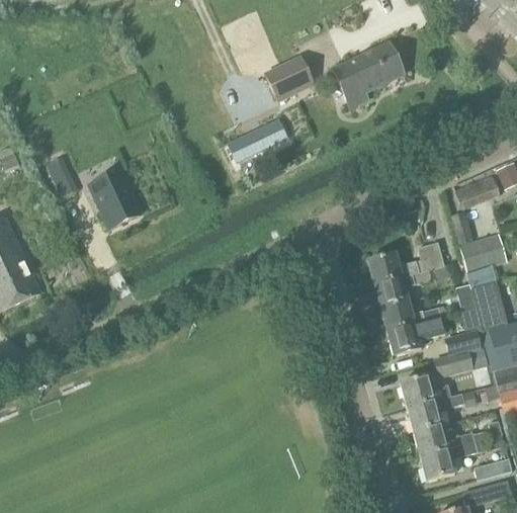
[(404,74),(389,43),(374,50),(371,46),(360,51),(362,56),(333,69),(351,106),(367,98),(365,93),(404,74)]
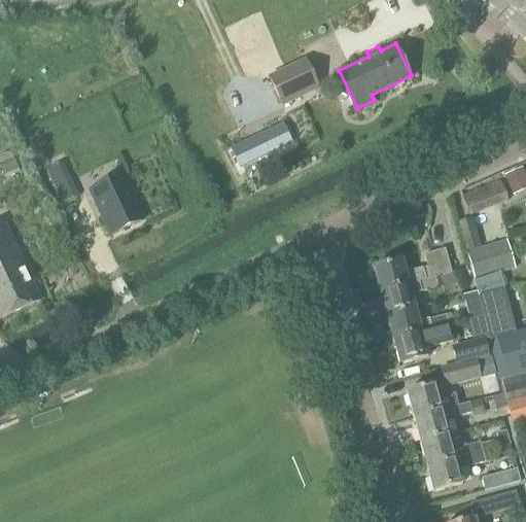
[(283,102),(317,87),(304,59),(270,74),(283,102)]
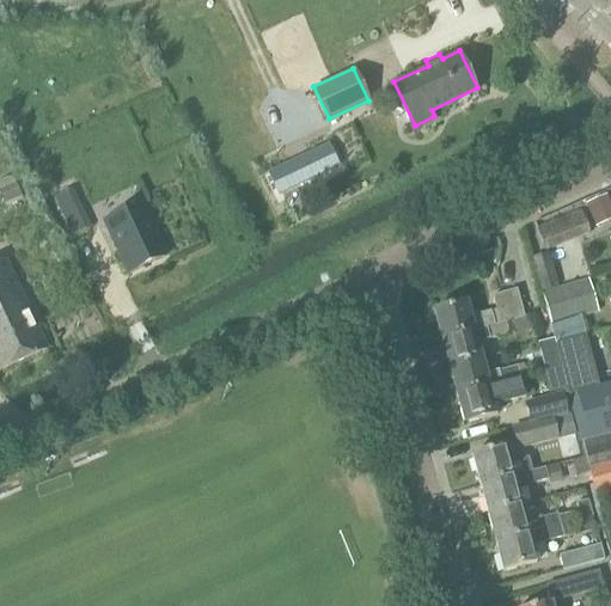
[(366,108),(335,121),(348,150),(378,136),(366,108)]
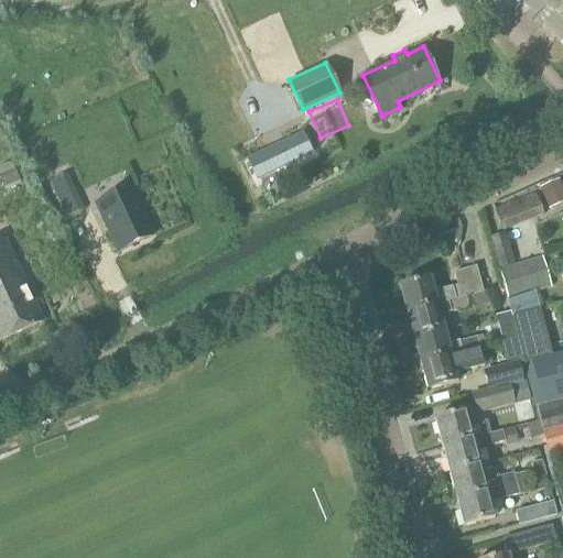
[(15,210),(158,159),(145,127),(34,167),(22,135),(0,142),(0,197),(10,194),(15,210)]
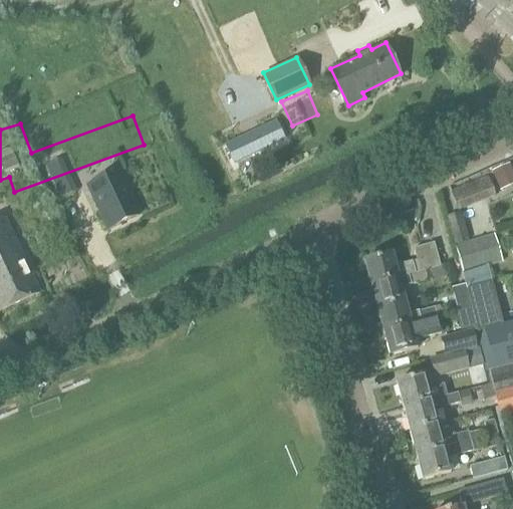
[(236,160),(284,137),(276,119),(227,143),(236,160)]
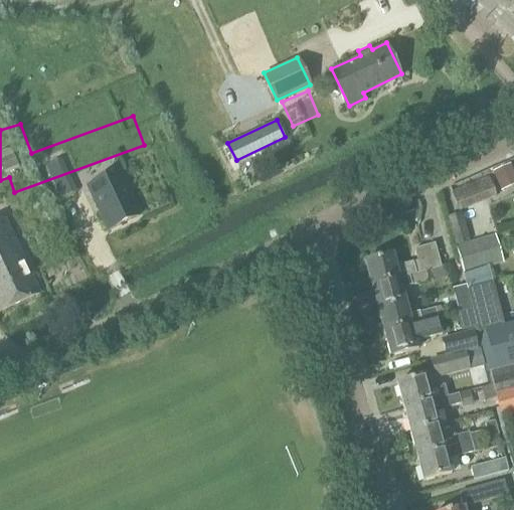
[(110,226),(140,212),(120,169),(89,183),(110,226)]
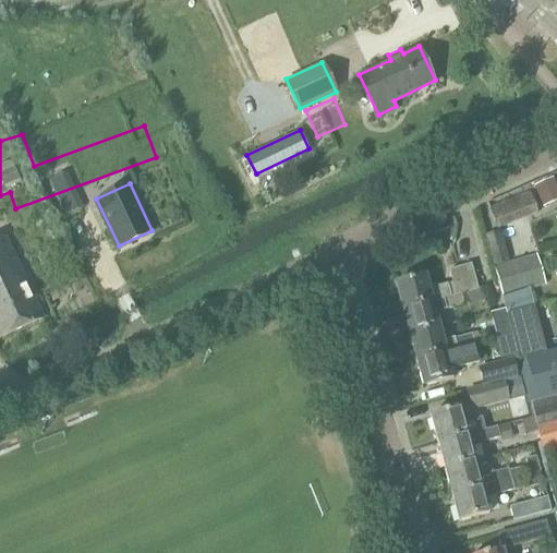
[(82,206),(73,188),(60,194),(68,212),(82,206)]
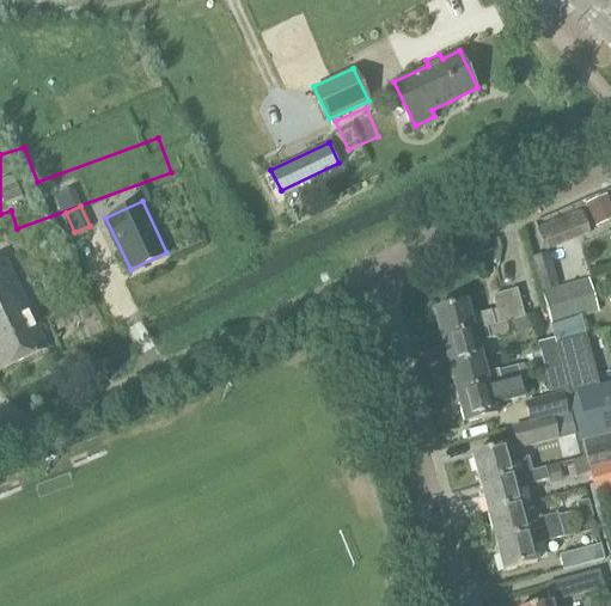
[(547,248),(592,230),(582,206),(537,224),(547,248)]
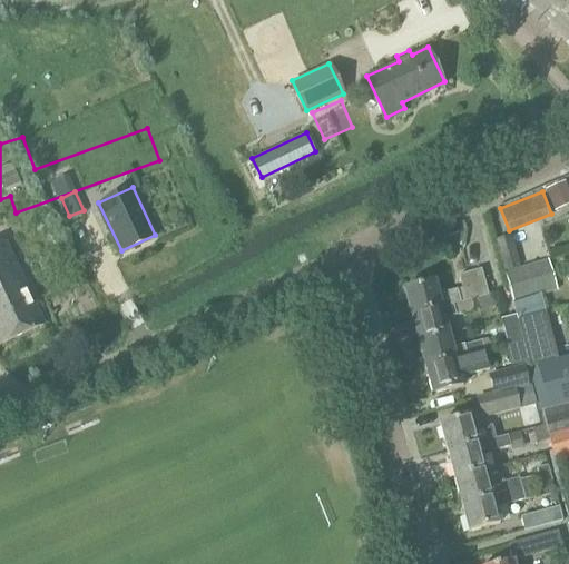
[(162,226),(167,239),(183,231),(177,219),(162,226)]
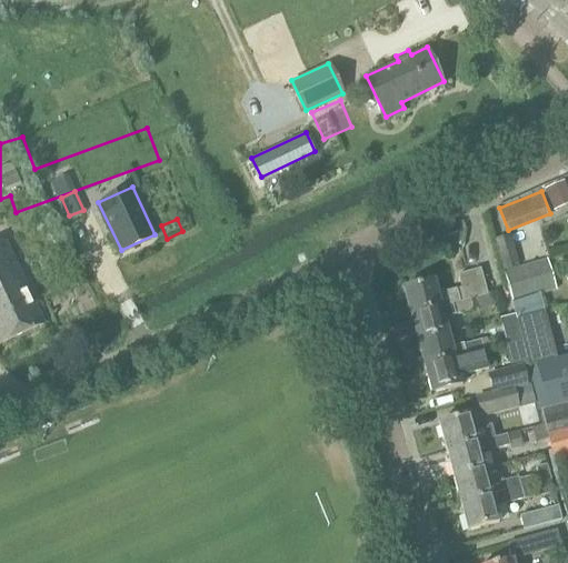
[(512,231),(495,237),(502,269),(521,264),(512,231)]
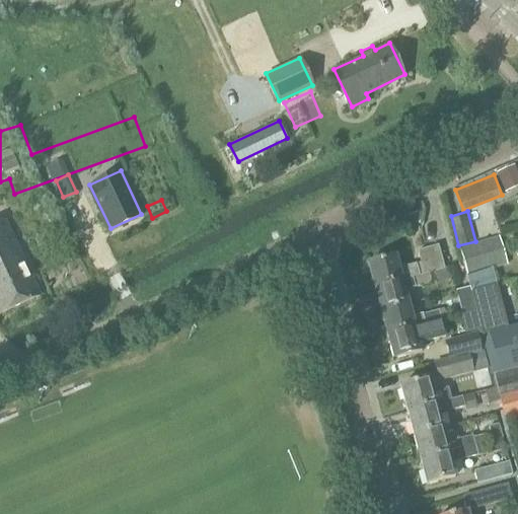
[(0,311),(42,292),(6,217),(0,219),(0,311)]
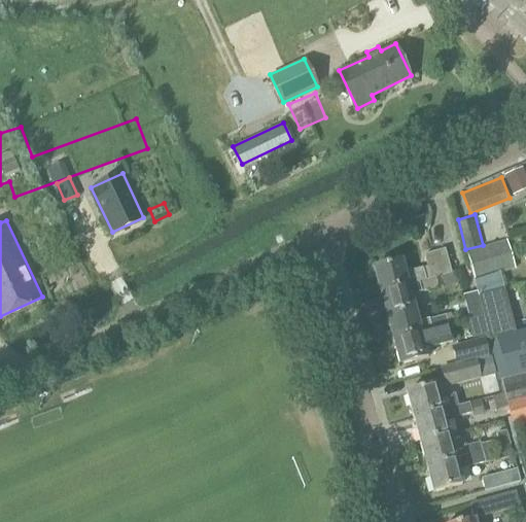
[(477,277),(499,270),(495,258),(512,253),(506,238),(468,250),(477,277)]
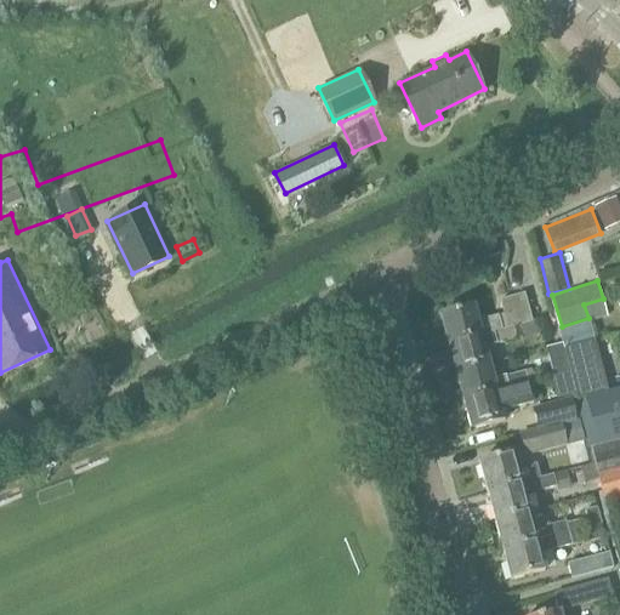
[(534,318),(528,299),(525,290),(500,297),(504,311),(481,317),(476,302),(442,312),(449,341),(534,318)]
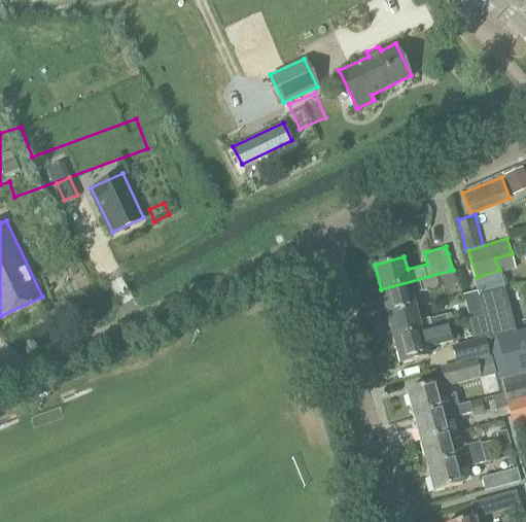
[(387,313),(417,305),(413,291),(423,289),(443,284),(441,274),(453,271),(453,270),(381,289),(387,313)]
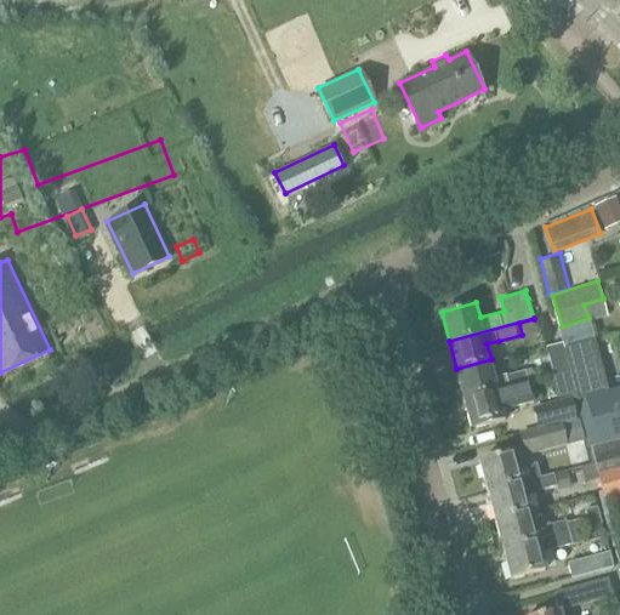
[(579,397),(579,398),(586,396),(607,391),(607,389),(593,339),(566,346),(579,397)]
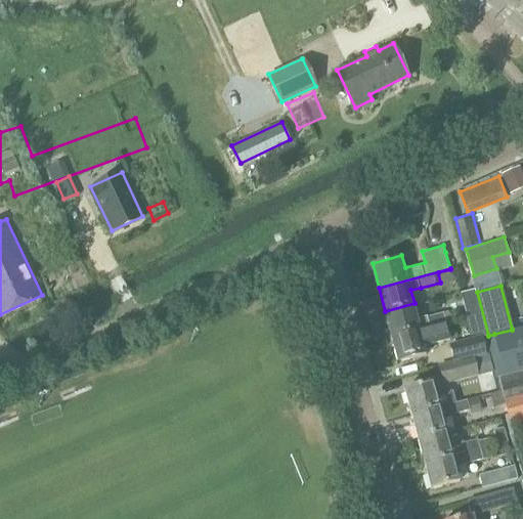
[(415,303),(385,311),(392,335),(447,319),(444,310),(428,314),(418,316),(415,303)]
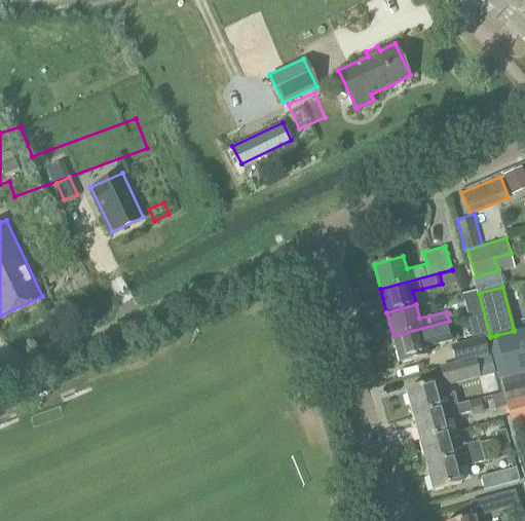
[(449,321),(394,336),(400,361),(428,352),(425,339),(452,332),(449,321)]
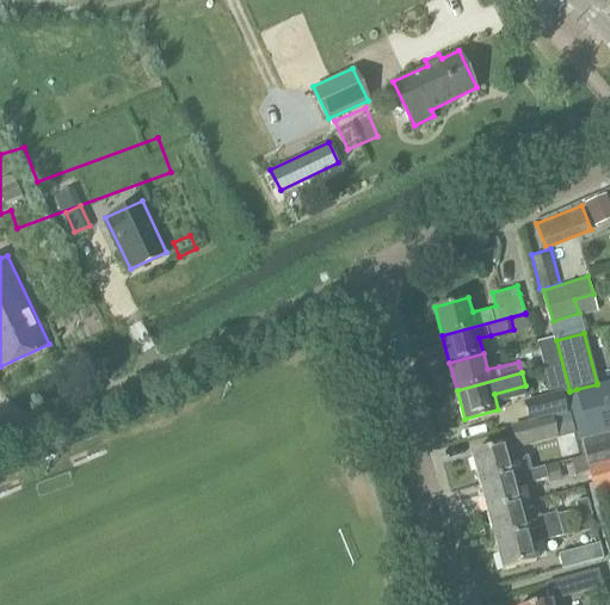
[(567,391),(566,391),(578,439),(581,438),(595,492),(609,487),(609,378),(598,383),(597,383),(597,384),(577,389),(570,391),(570,390),(567,391)]
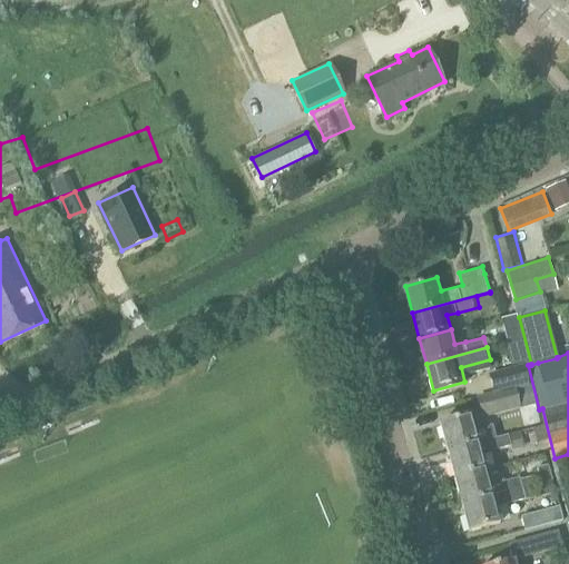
[(493,389),(517,384),(528,381),(523,360),(488,369),(493,389)]
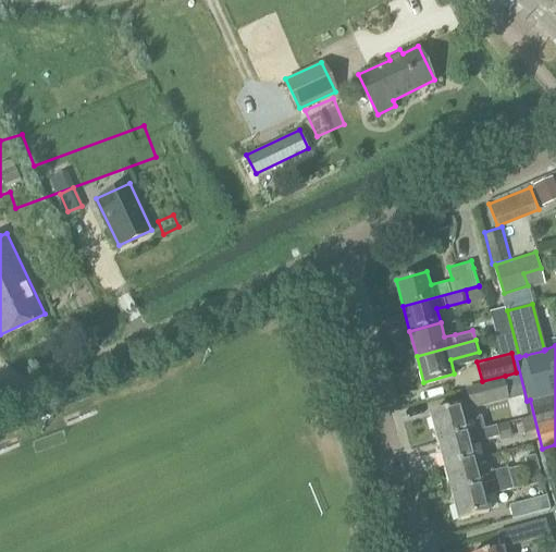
[(482,381),(466,385),(471,407),(509,396),(505,376),(482,381)]
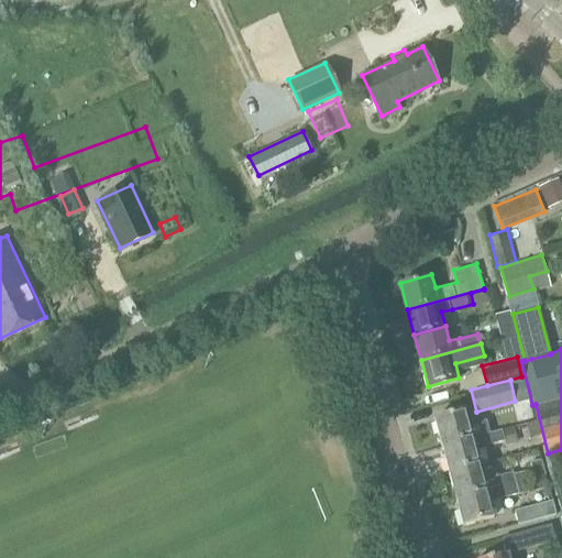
[(473,434),(503,426),(499,416),(471,425),(466,407),(436,416),(442,442),(473,434)]
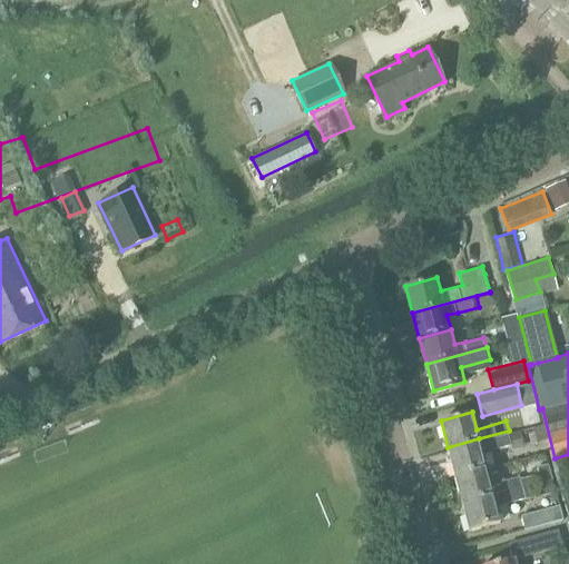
[(512,443),(509,432),(498,435),(490,436),(492,448),(512,444),(512,443)]
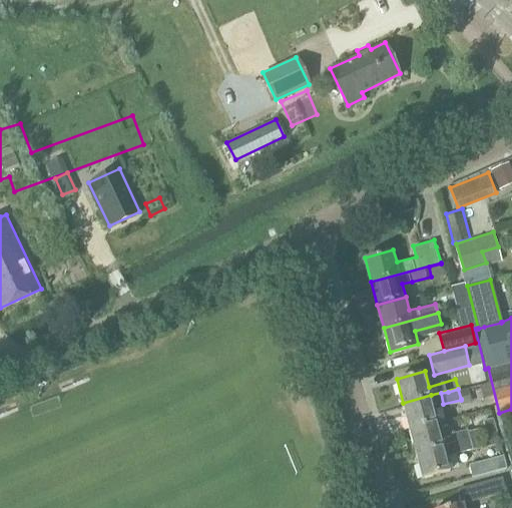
[(438,420),(431,395),(403,403),(410,427),(438,420)]
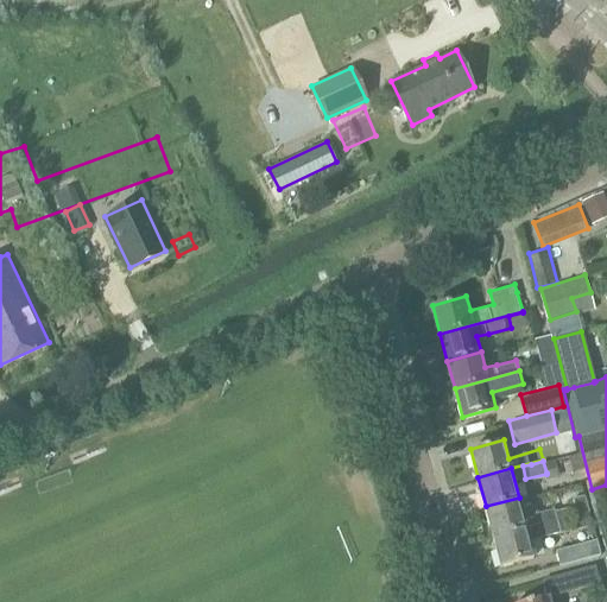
[(493,536),(588,511),(585,501),(561,507),(561,506),(555,507),(555,506),(538,512),(533,494),(519,498),(486,506),(493,536)]
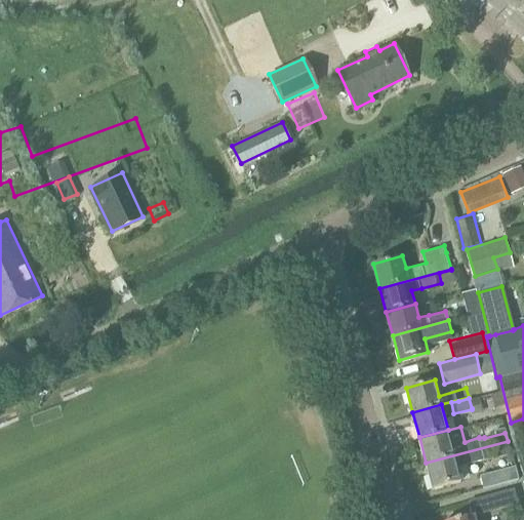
[(508,441),(426,463),(433,487),(461,480),(457,465),(489,456),(489,455),(492,455),(490,446),(508,441)]
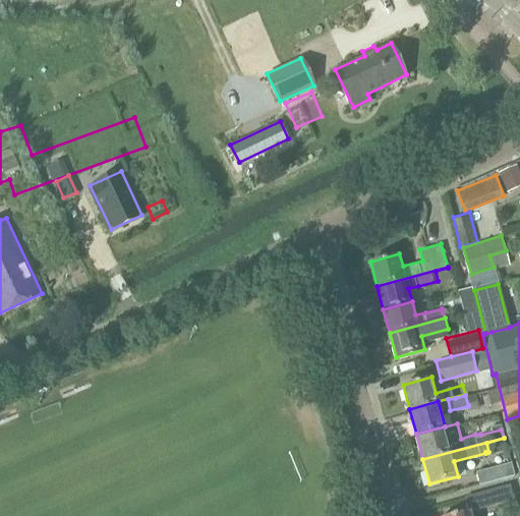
[(515,473),(512,461),(477,470),(480,483),(515,473)]
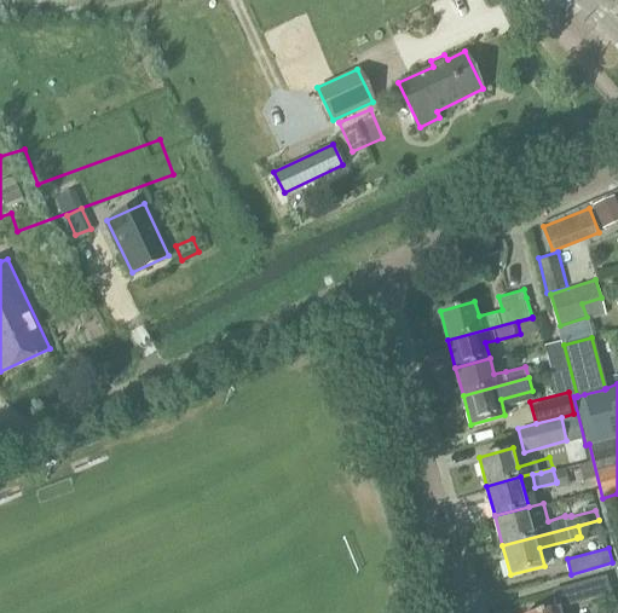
[(607,573),(576,582),(581,600),(611,591),(607,573)]
